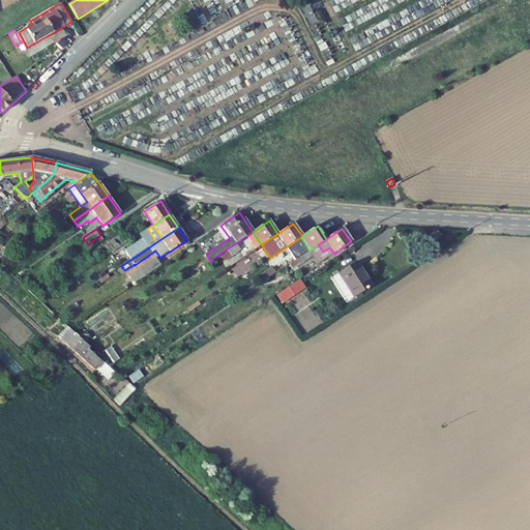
[(246,236),(256,248),(261,244),(253,232),(246,236)]
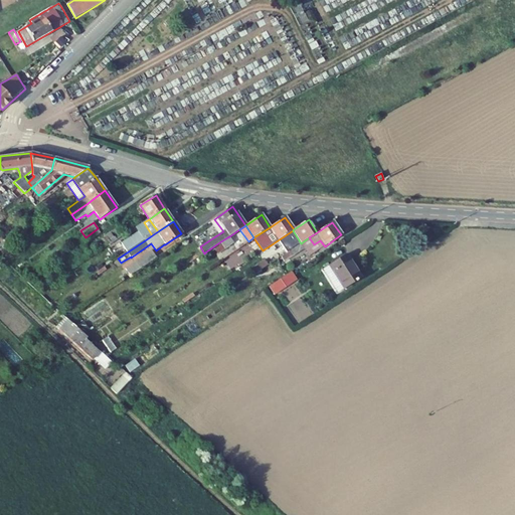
[(103,237),(109,245),(125,235),(119,226),(103,237)]
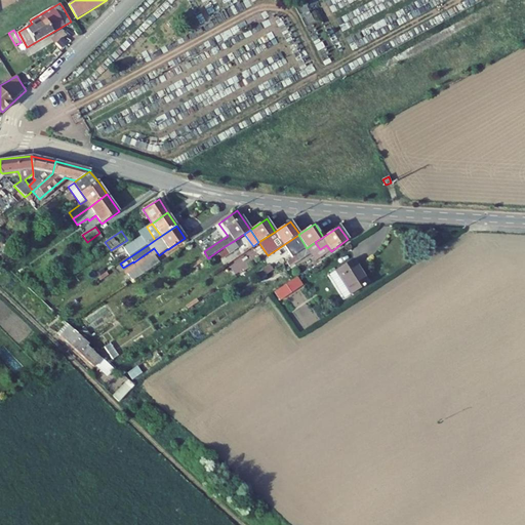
[(129,257),(148,245),(142,236),(123,248),(129,257)]
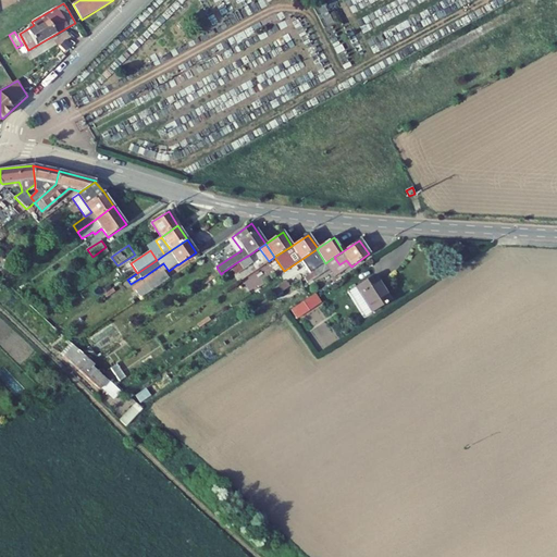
[(226,270),(232,277),(254,263),(248,256),(246,257),(237,262),(226,270)]
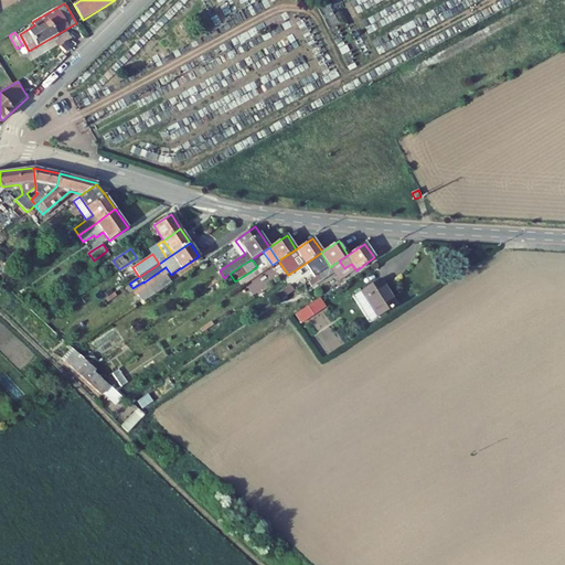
[(349,275),(356,270),(351,264),(344,268),(349,275)]
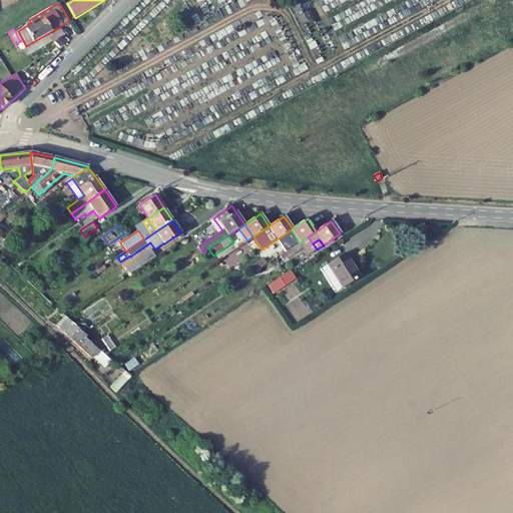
[(273,246),(280,257),(280,255),(286,251),(279,241),(273,246)]
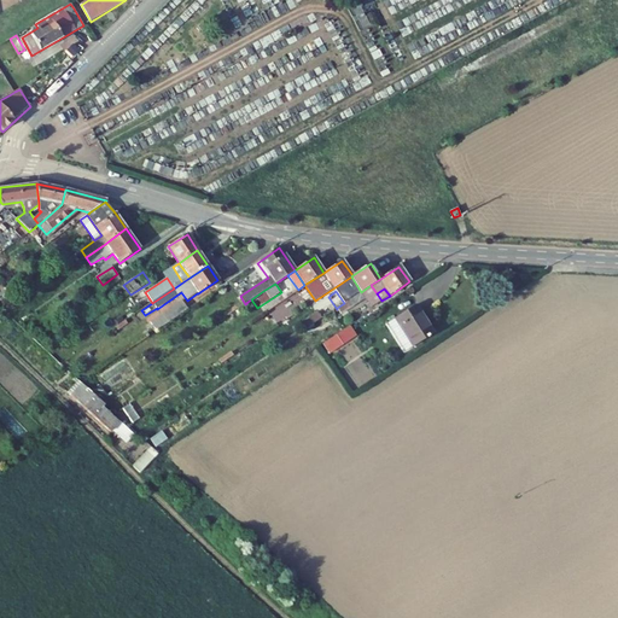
[(340,314),(365,298),(361,292),(344,303),(337,308),(340,314)]
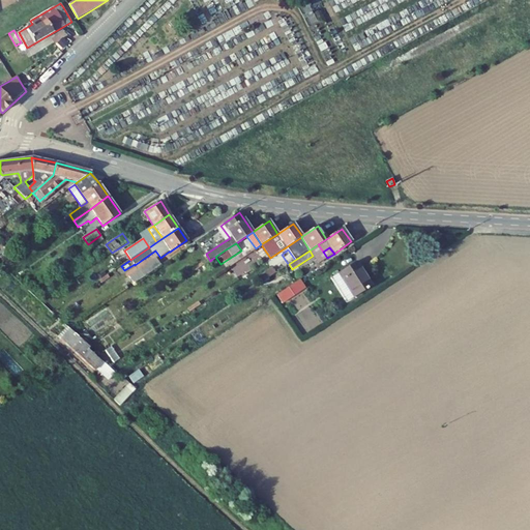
[(210,261),(207,256),(188,267),(192,273),(202,266),(210,261)]
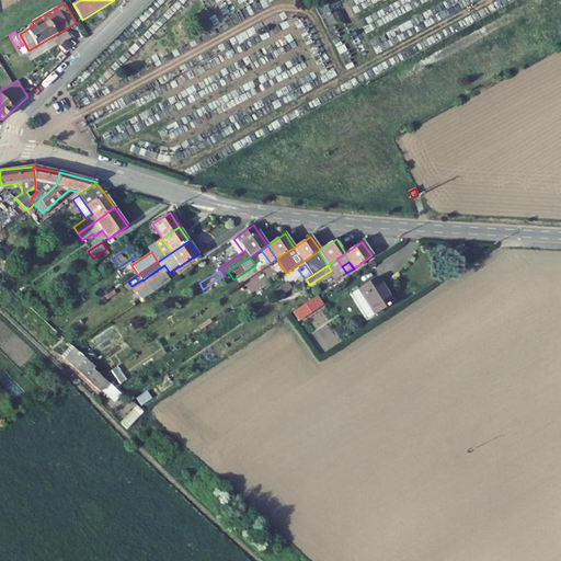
[(250,292),(265,283),(259,272),(243,282),(250,292)]
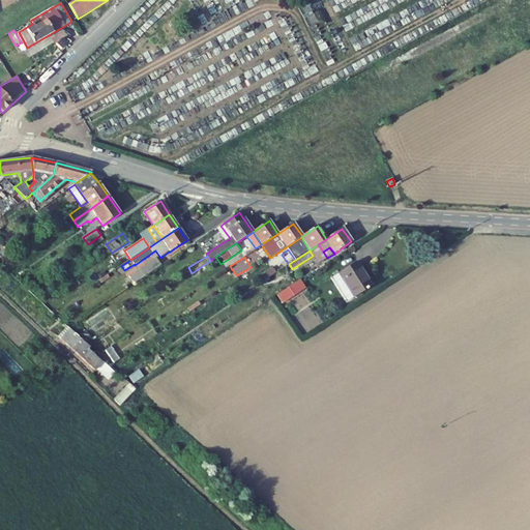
[(129,276),(135,284),(160,266),(155,259),(129,276)]
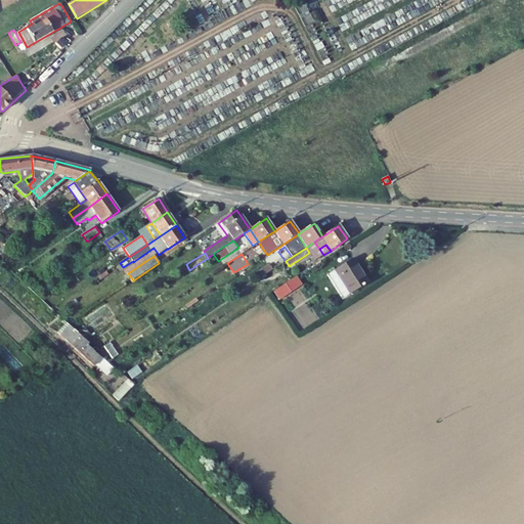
[(200,263),(204,268),(214,262),(210,256),(208,258),(200,263)]
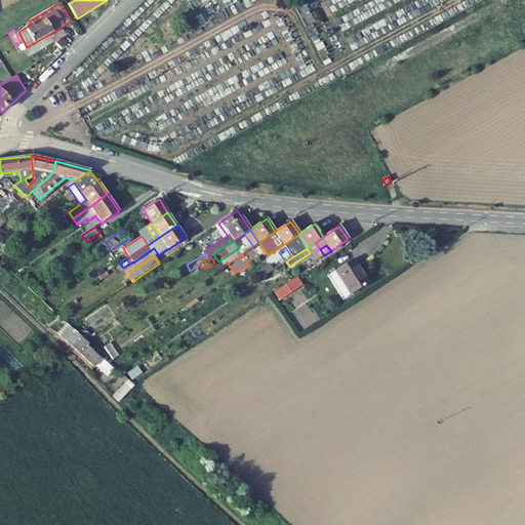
[(335,271),(351,294),(368,284),(353,259),(335,271)]
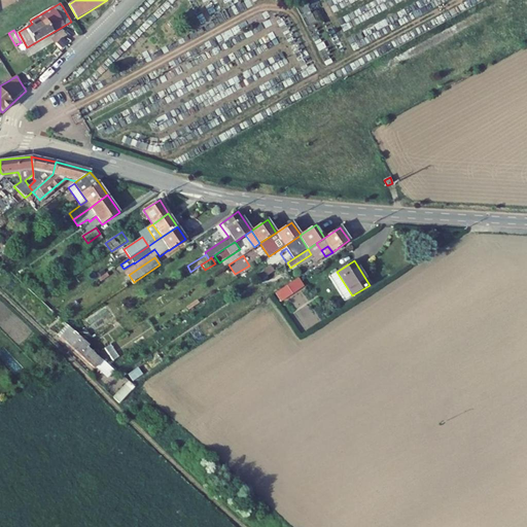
[(256,276),(259,281),(281,267),(278,261),(256,276)]
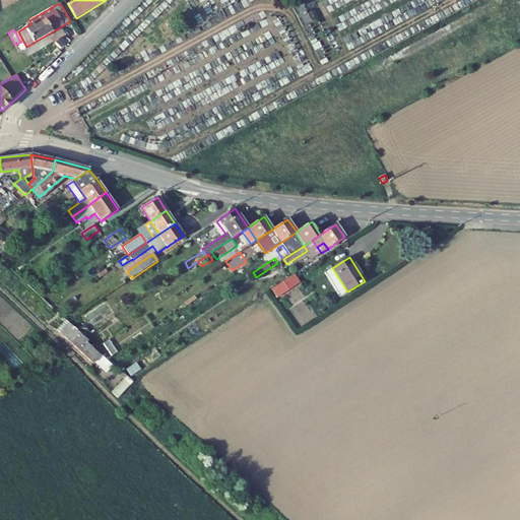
[(332,268),(326,272),(340,297),(347,291),(332,268)]
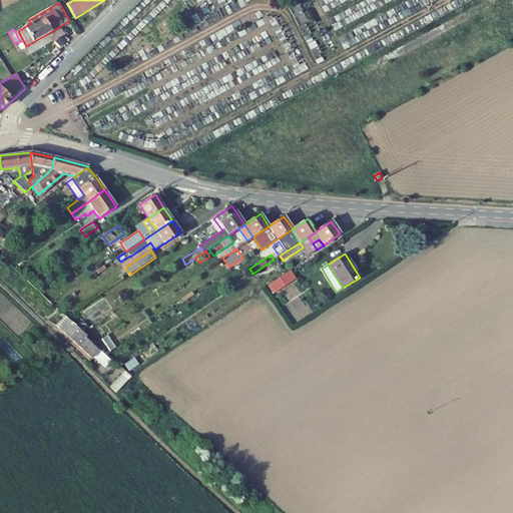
[(296,280),(290,271),(289,272),(269,286),(274,294),(296,280)]
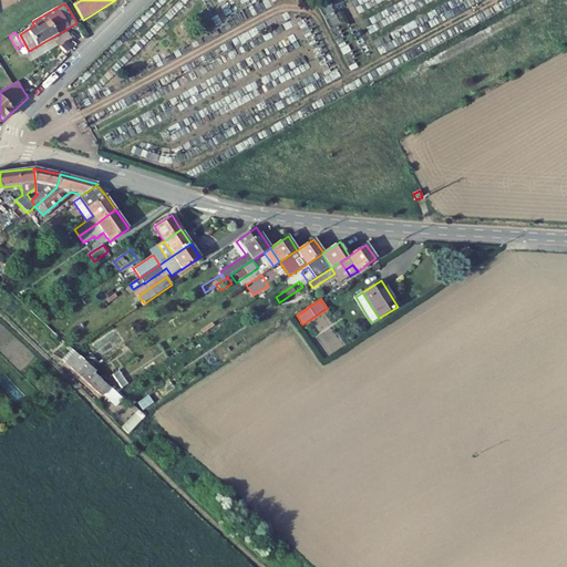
[(72,349),(62,360),(65,362),(75,351),(74,350),(72,349)]
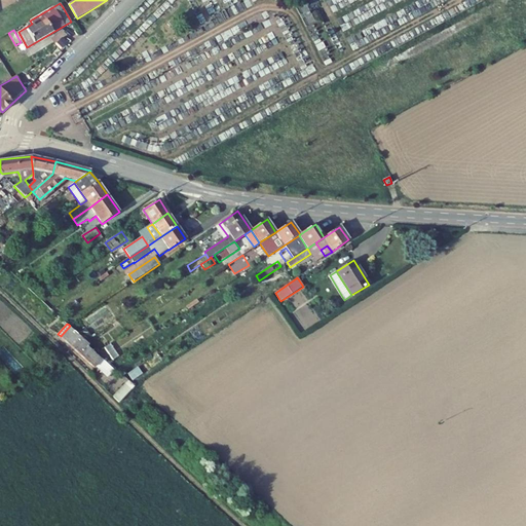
[(61,336),(60,336),(94,368),(96,366),(108,377),(114,370),(102,359),(102,360),(87,346),(89,345),(70,326),(61,336)]
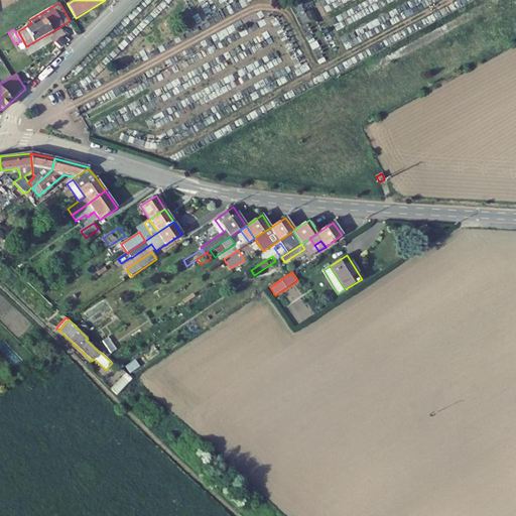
[(84,333),(89,330),(85,323),(80,327),(84,333)]
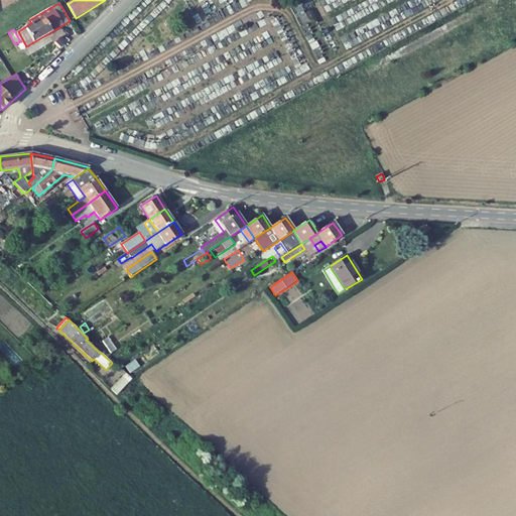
[(103,341),(111,354),(117,350),(108,337),(103,341)]
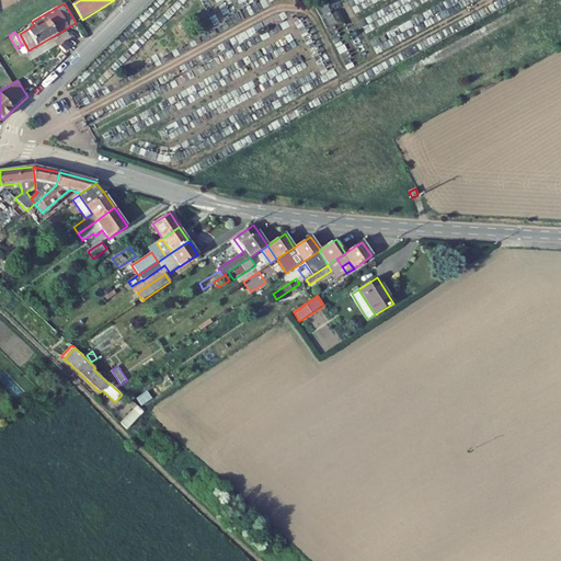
[(128,403),(135,410),(122,424),(127,430),(144,412),(142,410),(132,400),(128,403)]
